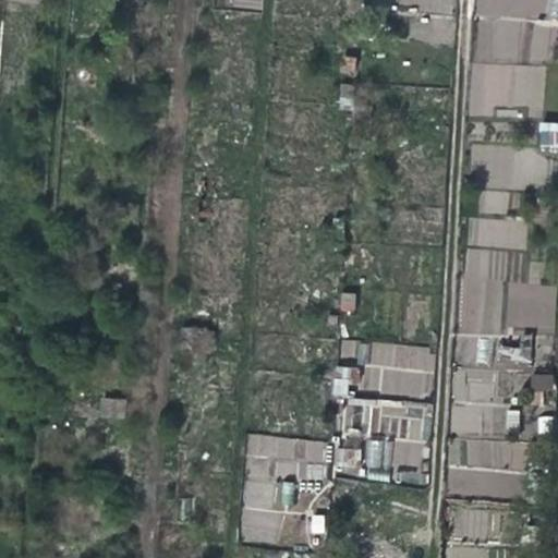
[(557,0),(474,0),(475,23),(529,23),(530,60),(549,60),(549,21),(557,20),(557,0)]
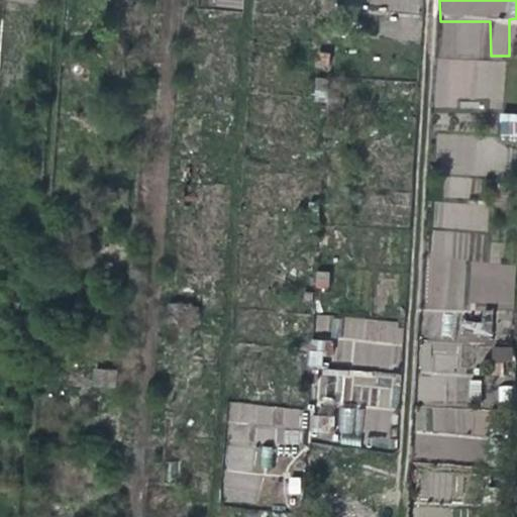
[(516,137),(516,113),(500,113),(499,137),(516,137)]
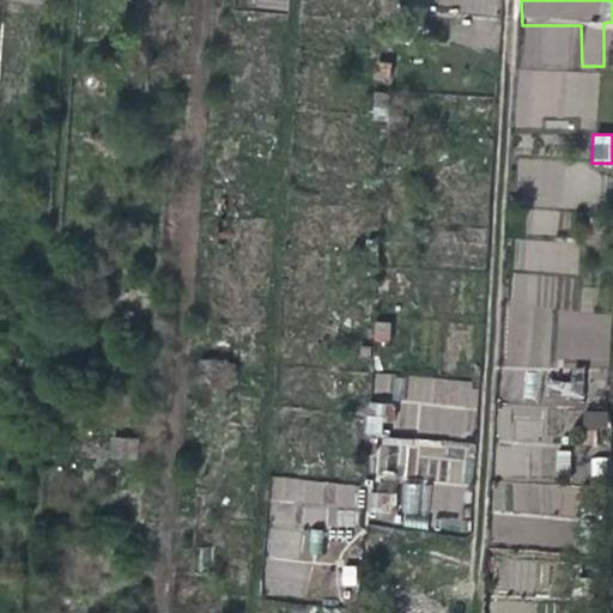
[(583,374),(545,377),(547,401),(584,399),(583,374)]
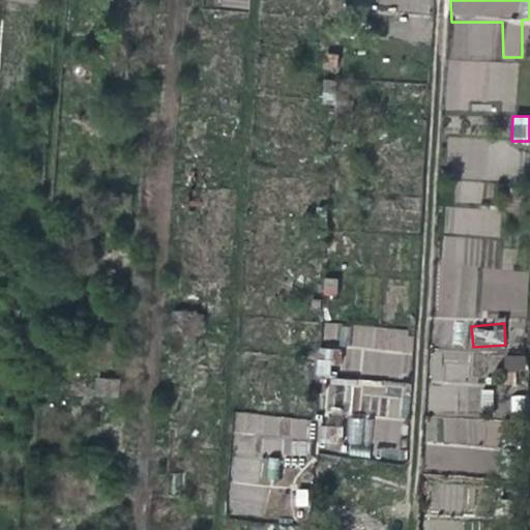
[(317,349),(316,376),(336,377),(336,349),(317,349)]
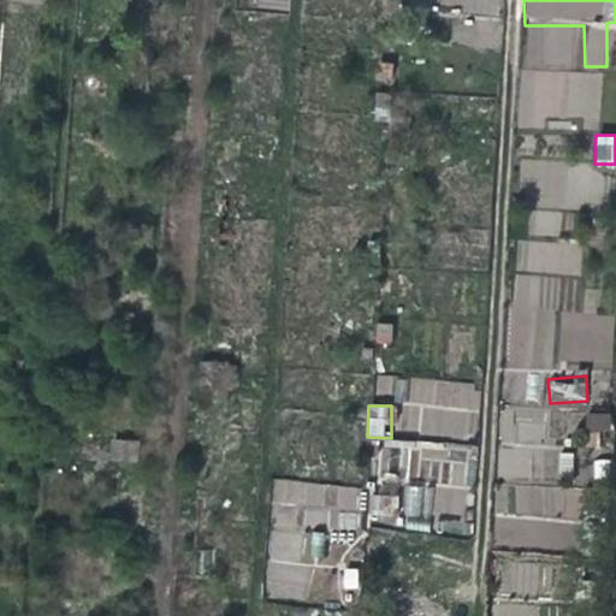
[(612,431),(611,413),(586,414),(587,432),(612,431)]
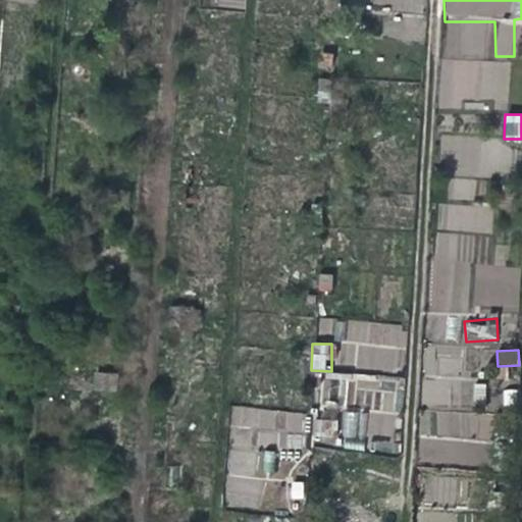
[(422,405),(485,406),(485,381),(459,381),(460,353),(427,352),(427,379),(422,379),(422,405)]
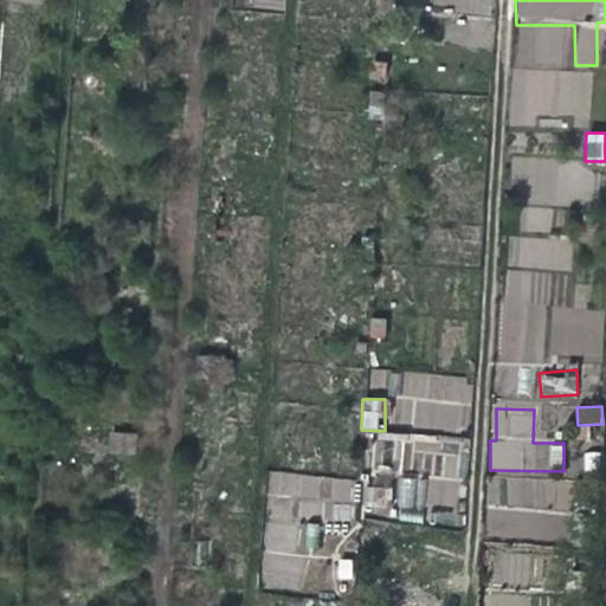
[(111,432),(109,447),(134,451),(136,436),(111,432)]
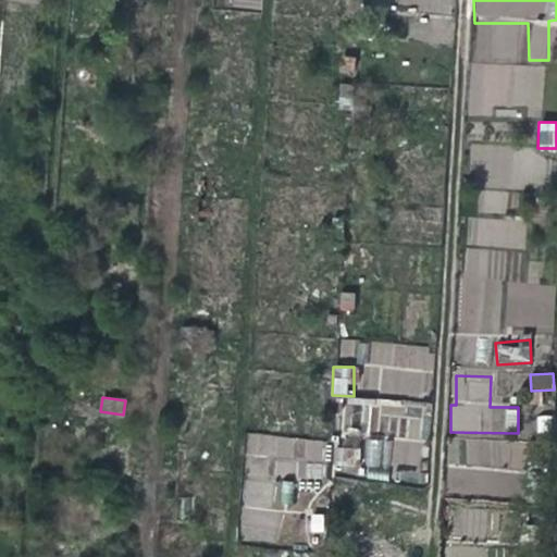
[(425,442),(429,405),(344,397),(337,470),(358,472),(360,440),(371,441),(373,417),(401,419),(399,440),(425,442)]
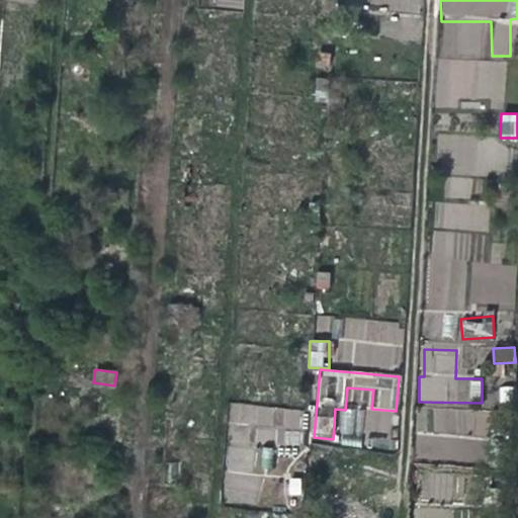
[(304,408),(230,404),(226,472),(271,476),(272,445),(301,446),(304,408)]
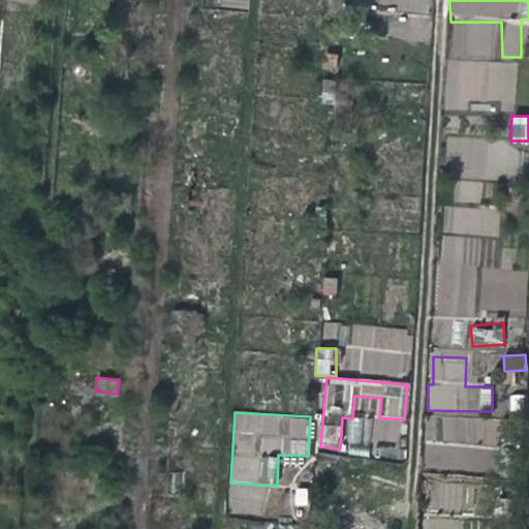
[(362,448),(363,416),(348,416),(347,448),(362,448)]
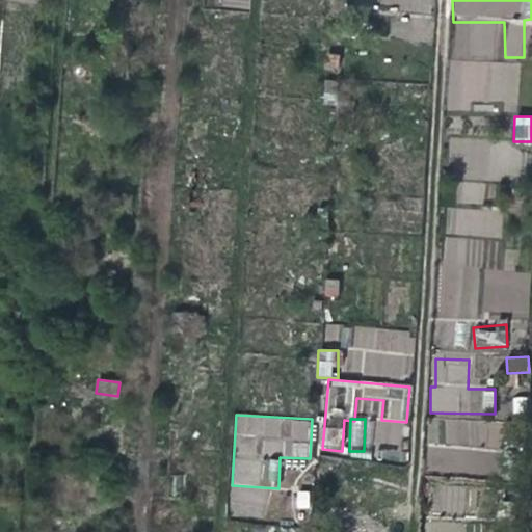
[(501,448),(501,421),(444,420),(443,447),(501,448)]
